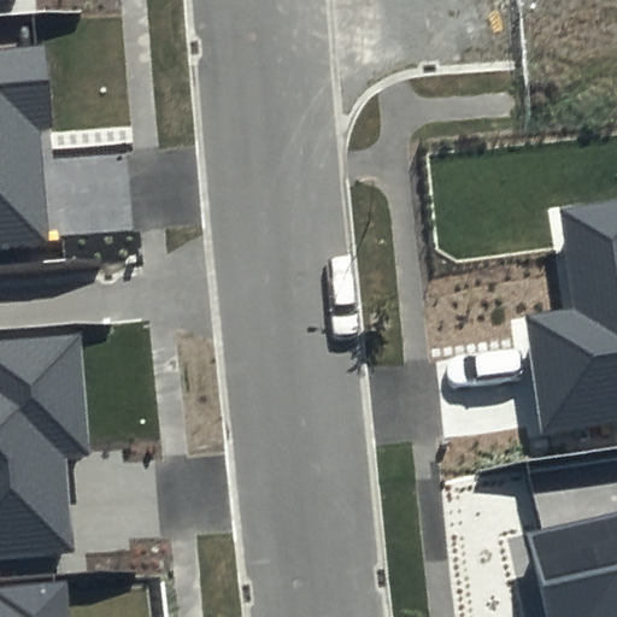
[(53,127),(46,41),(0,45),(0,248),(48,245),(39,128),(53,127)]
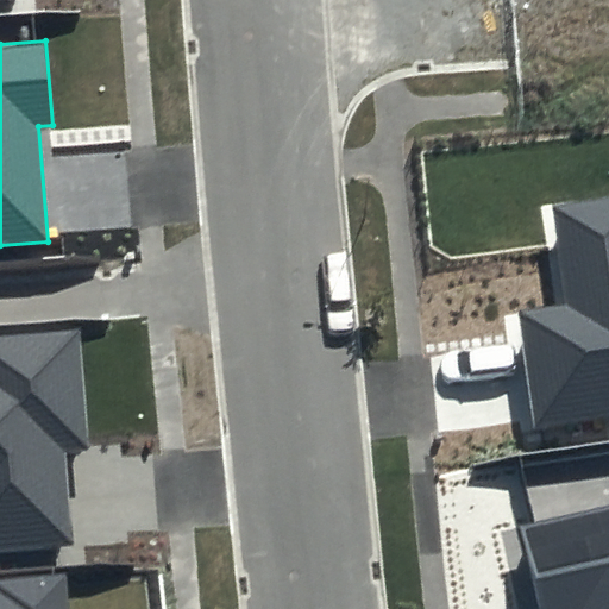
[(608,198),(558,205),(573,307),(522,314),(538,421),(608,410),(608,198)]
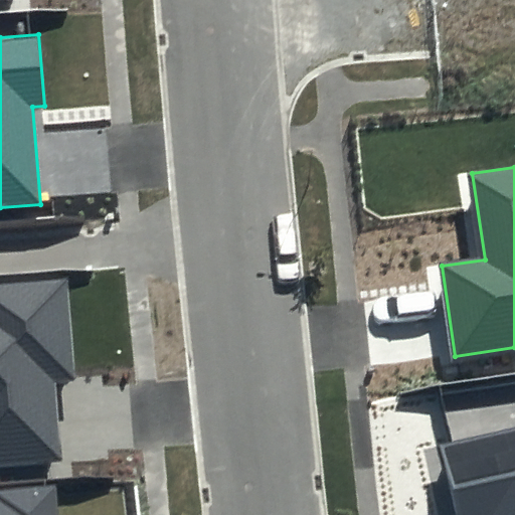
[(75,382),(69,279),(0,283),(0,464),(63,461),(58,383),(75,382)]
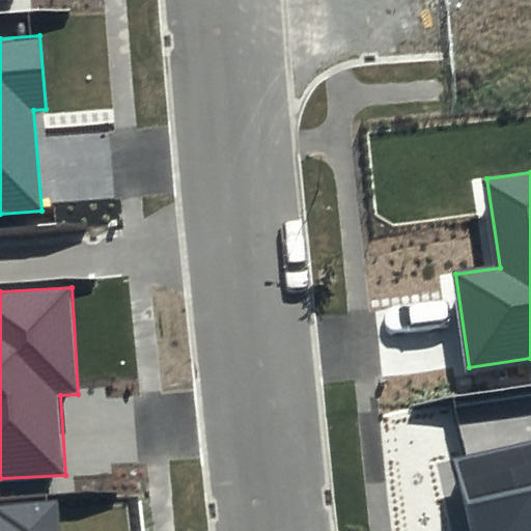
[(530,530),(530,441),(453,458),(469,530),(530,530)]
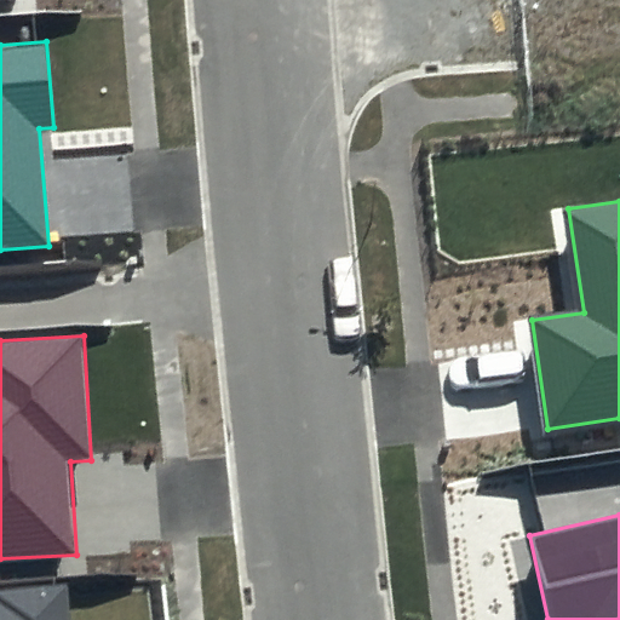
[(69,619),(67,583),(0,586),(0,619),(69,619)]
